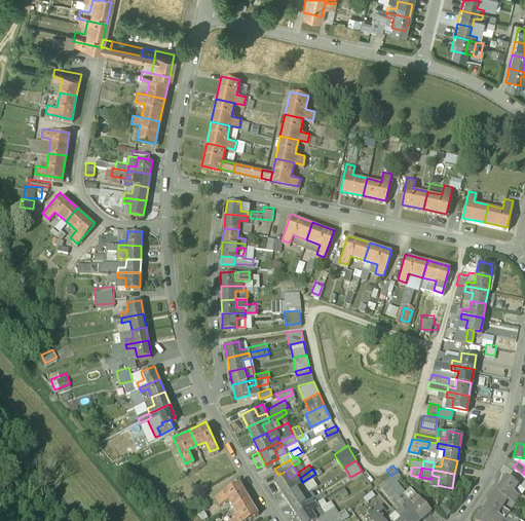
[(278,475),(273,478),(280,490),(300,478),(297,473),(290,478),(286,471),(278,475)]
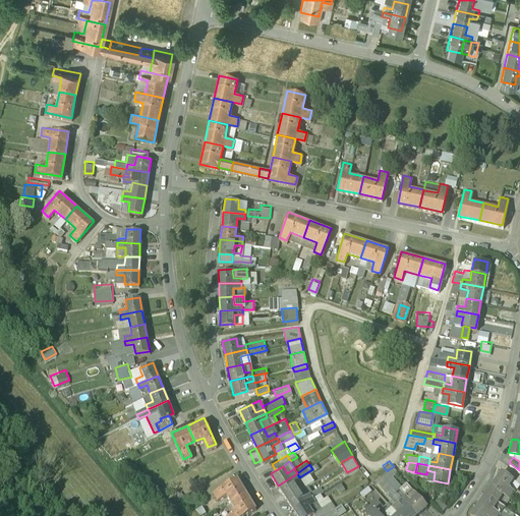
[(515,479),(501,469),(493,480),(511,493),(519,481),(515,479)]
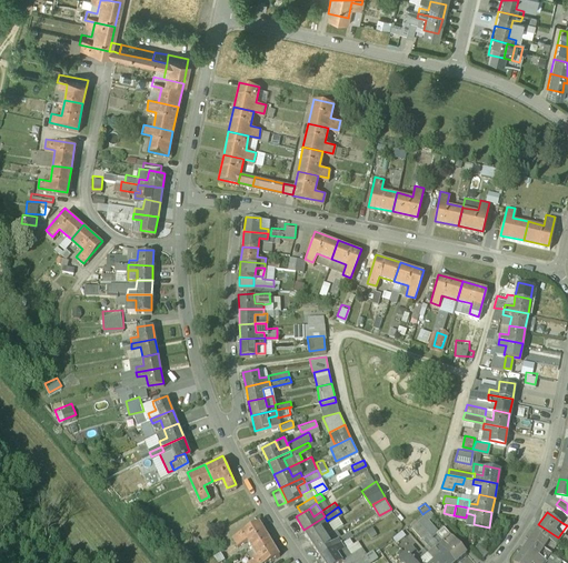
[(428,518),(424,513),(422,514),(418,519),(428,530),(432,534),(437,531),(438,530),(428,518)]
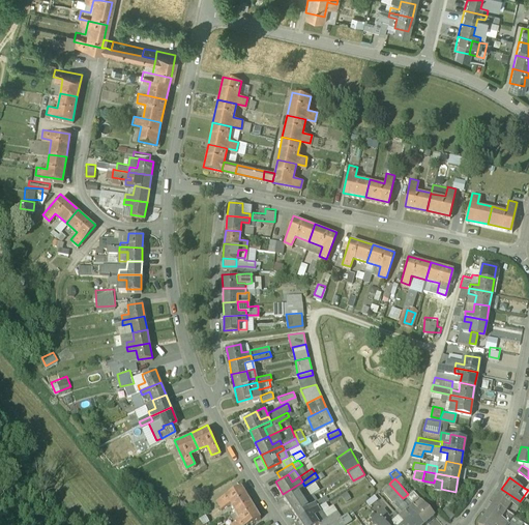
[(441,489),(442,480),(435,478),(433,488),(441,489)]
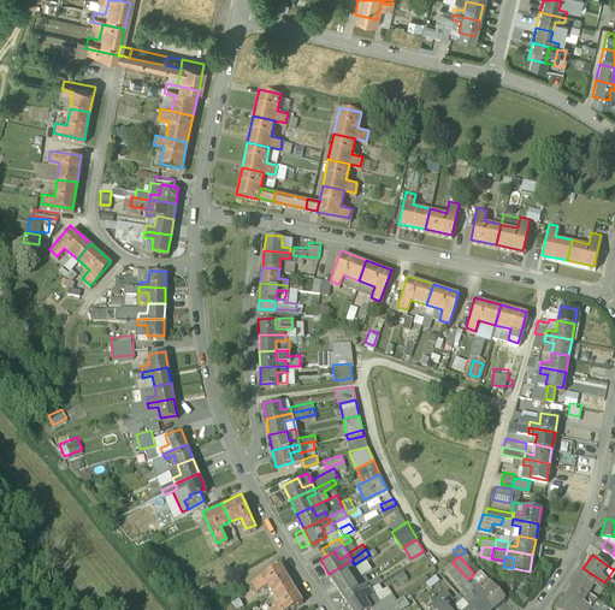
[(352,560),(329,574),(338,587),(353,578),(347,569),(354,564),(352,560)]
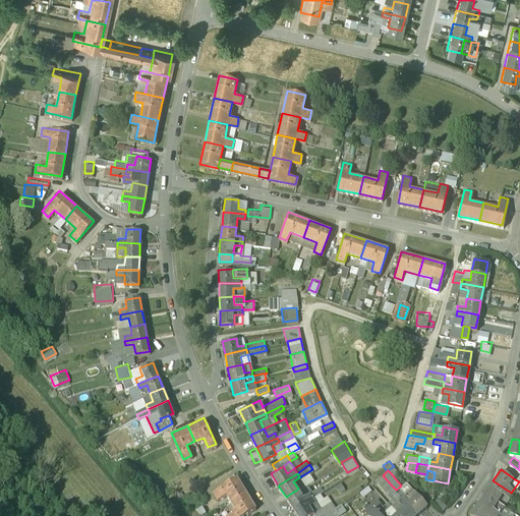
[(236,475),(212,491),(217,498),(226,493),(231,500),(245,491),(236,475)]
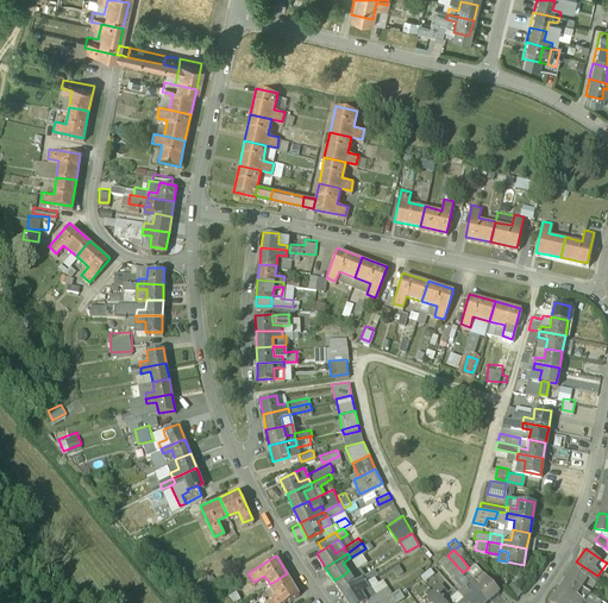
[(453,571),(458,567),(447,556),(440,561),(450,573),(453,571)]
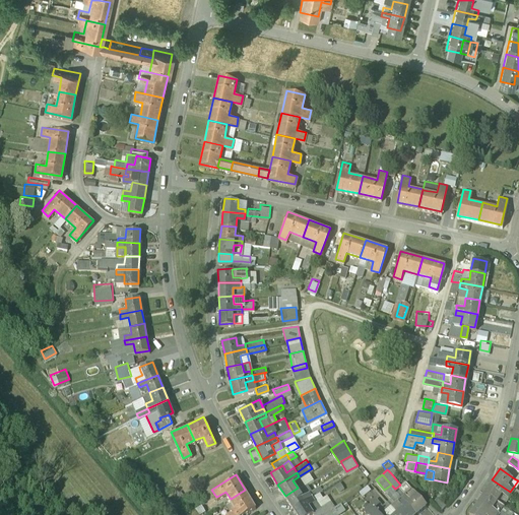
[(405,479),(400,485),(399,486),(404,493),(411,487),(405,479)]
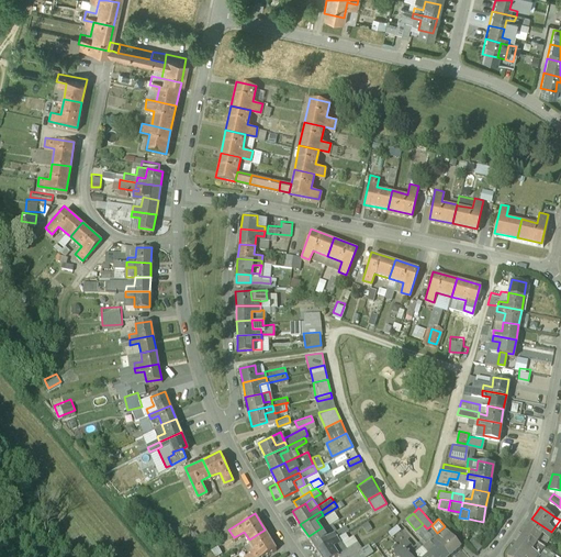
[(551,532),(531,519),(524,531),(536,539),(541,532),(548,537),(551,532)]
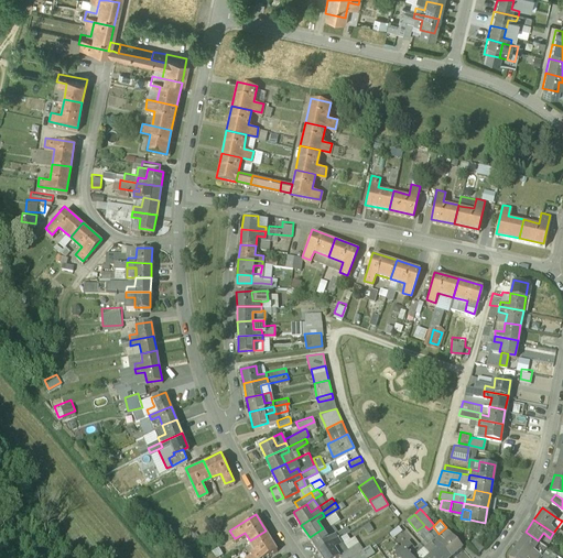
[(398,523),(389,531),(392,535),(401,527),(398,523)]
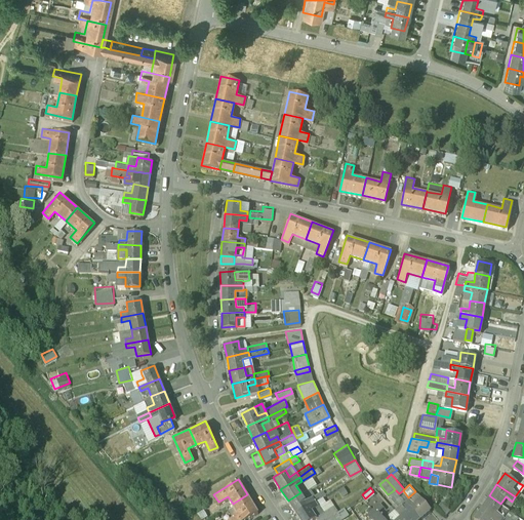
[(307,488),(300,492),(305,500),(312,495),(315,500),(324,493),(321,488),(311,495),(307,488)]
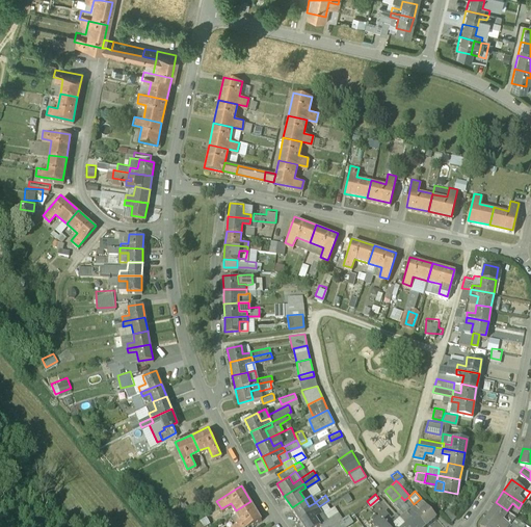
[(406,510),(410,507),(404,500),(400,496),(396,499),(406,510)]
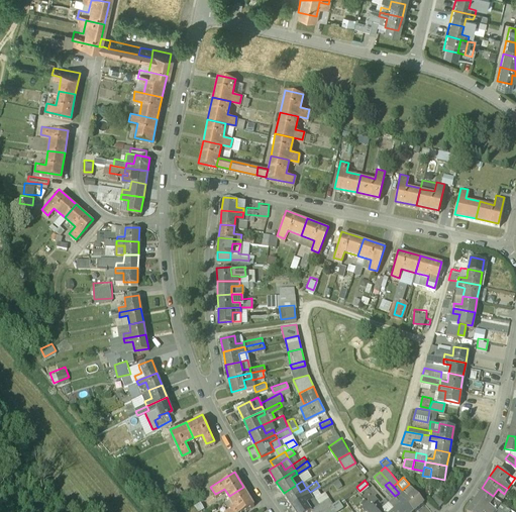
[(402,490),(397,483),(393,486),(399,493),(402,490)]
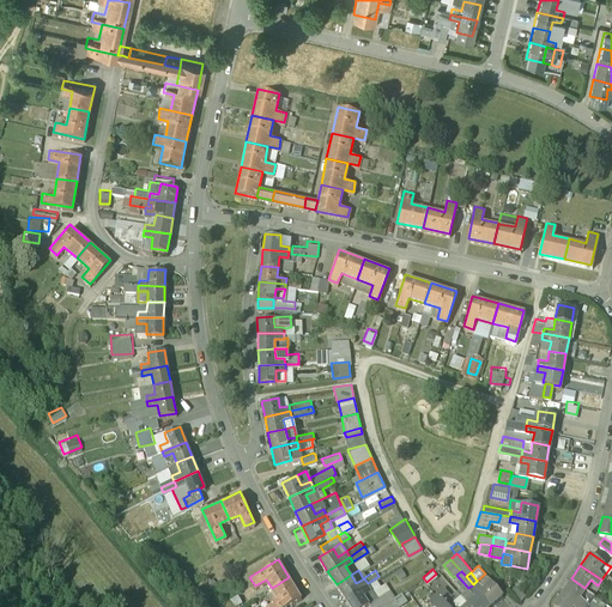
[(485,574),(477,581),(483,588),(491,581),(485,574)]
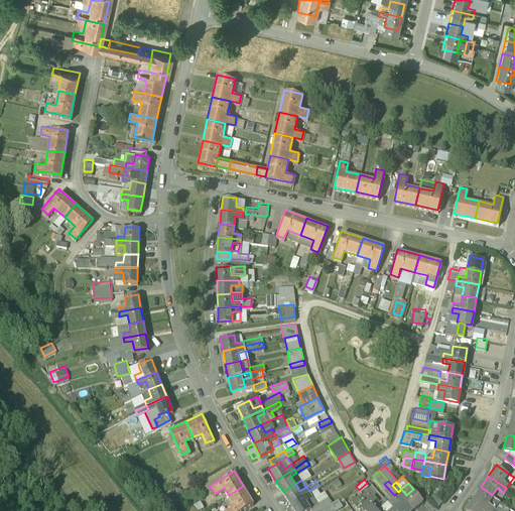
[(299,491),(295,484),(283,492),(290,503),(309,491),(306,487),(299,491)]
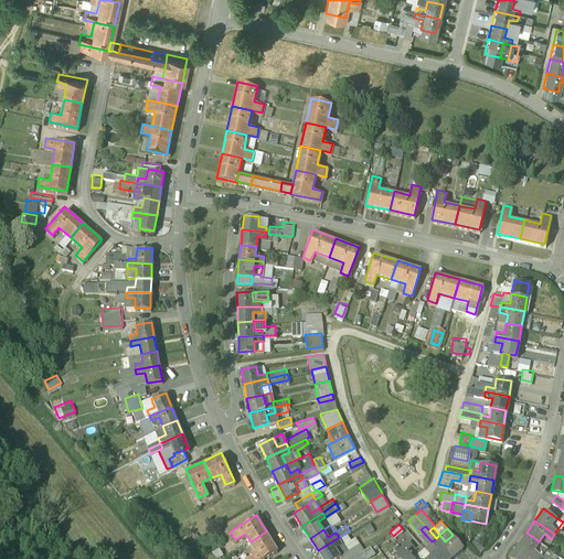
[(266,531),(251,541),(255,550),(245,557),(246,558),(259,558),(277,549),(266,531)]
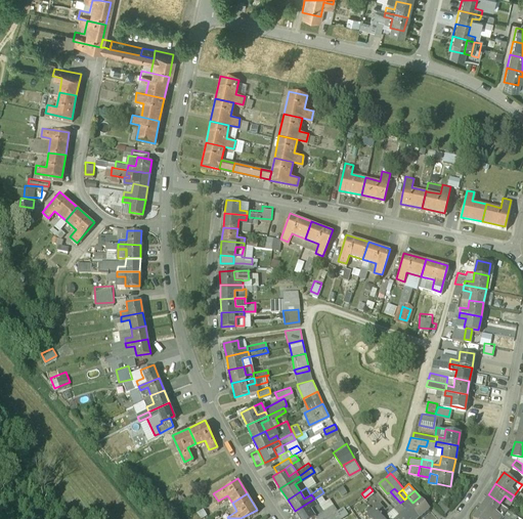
[(321,494),(314,499),(316,503),(317,502),(322,509),(331,504),(327,498),(324,499),(321,494)]
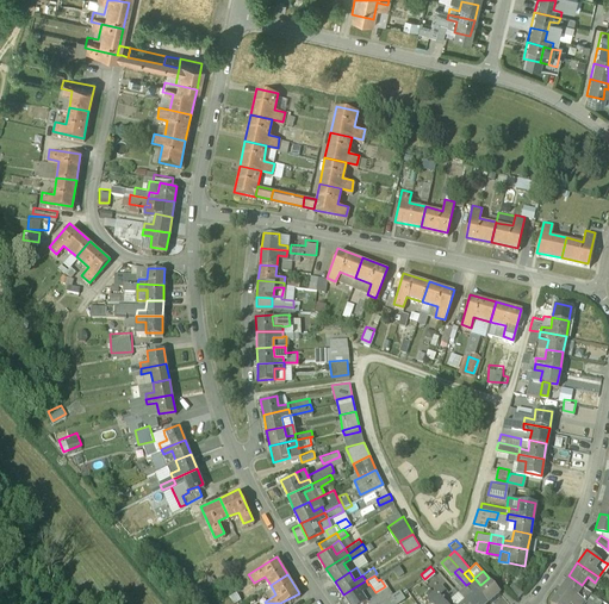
[(582,585),(569,576),(559,589),(580,603),(584,598),(576,593),(582,585)]
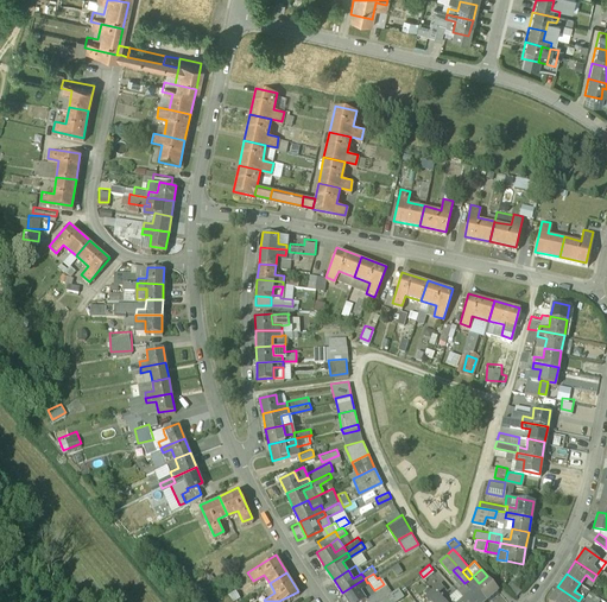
[(487,576),(479,583),(473,576),(469,580),(486,599),(498,588),(487,576)]
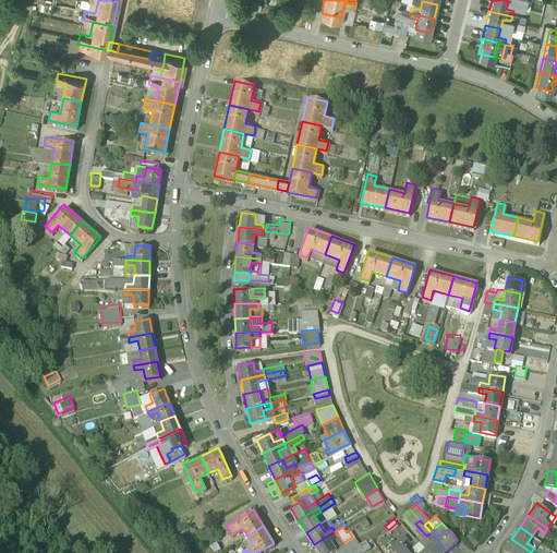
[(335,531),(314,544),(319,552),(328,552),(336,549),(330,541),(337,536),(335,531)]
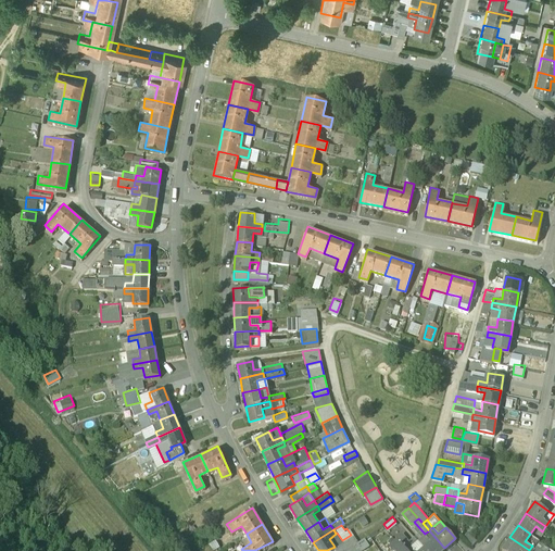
[(420,529),(414,536),(424,547),(430,540),(420,529)]
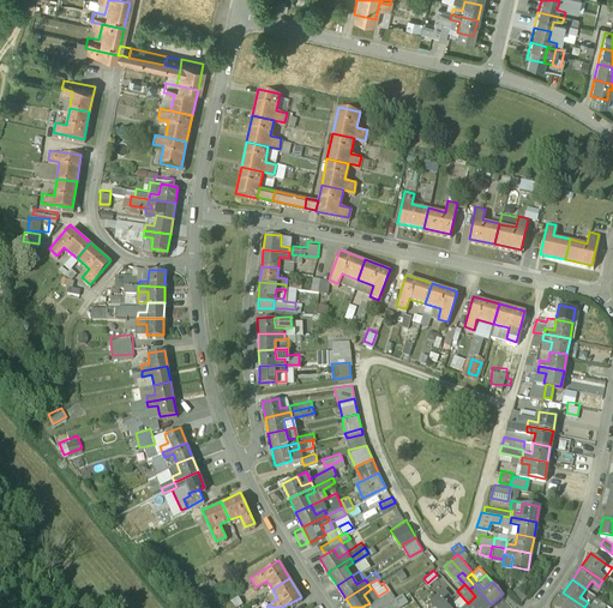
[(487,607),(491,605),(474,585),(469,589),(475,596),(468,603),(472,607),(487,607)]
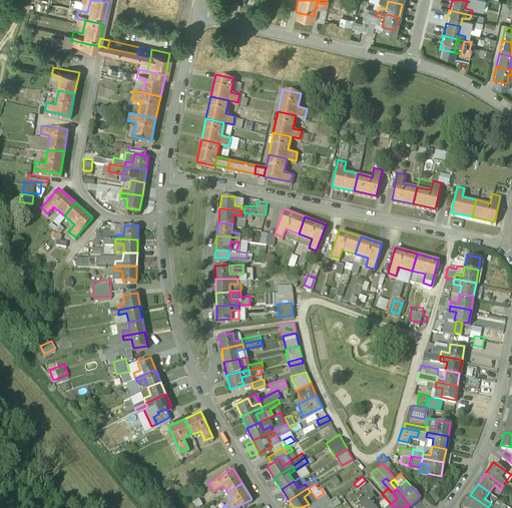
[(370,490),(365,495),(369,500),(376,507),(379,503),(377,501),(378,500),(370,490)]
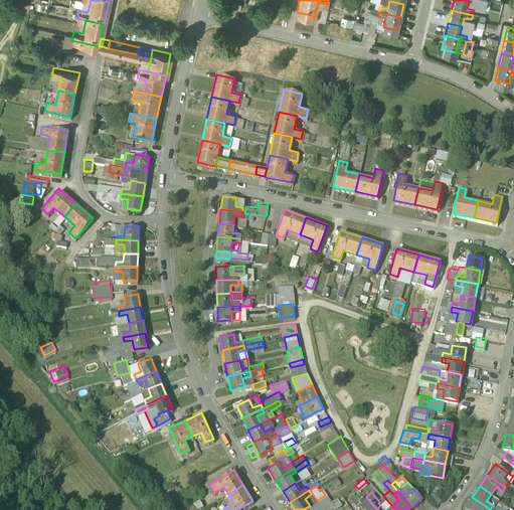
[(311,494),(305,499),(310,506),(317,501),(317,500),(312,493),(311,494)]
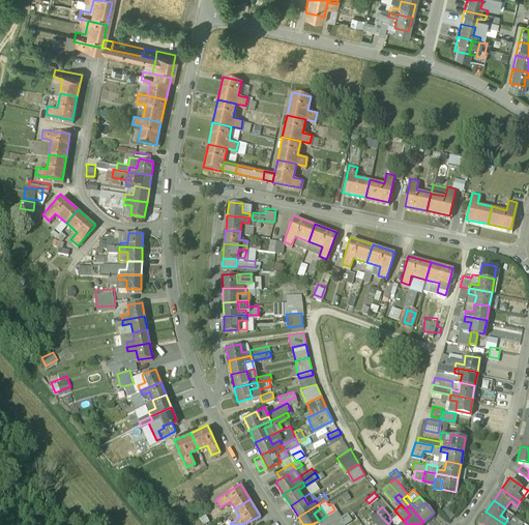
[(336,508),(326,515),(326,516),(319,521),(321,524),(325,524),(332,521),(339,517),(341,515),(336,508)]
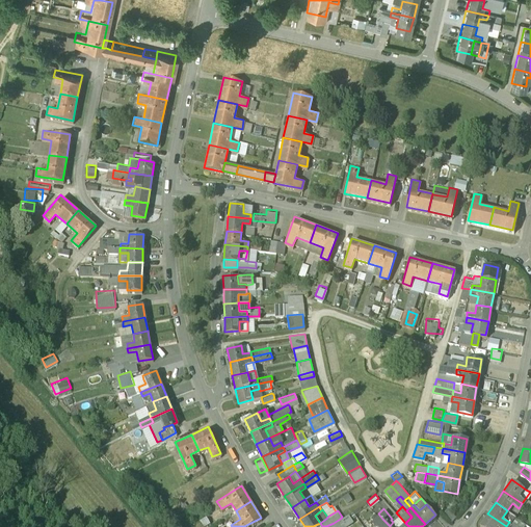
[(349,512),(343,517),(346,523),(353,519),(349,512)]
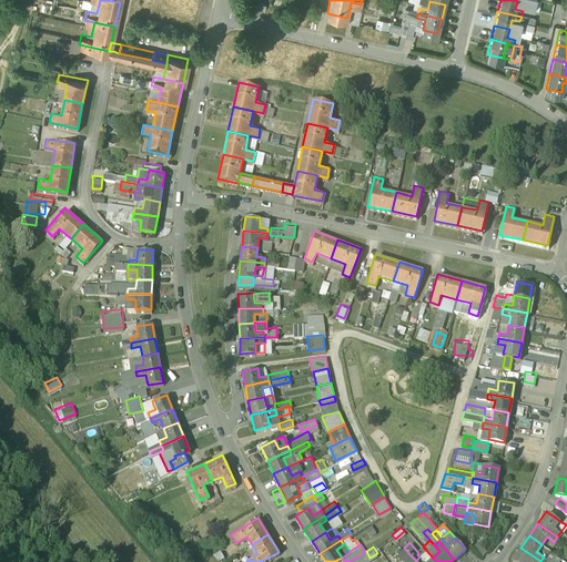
[(404,548),(397,553),(402,559),(408,553),(404,548)]
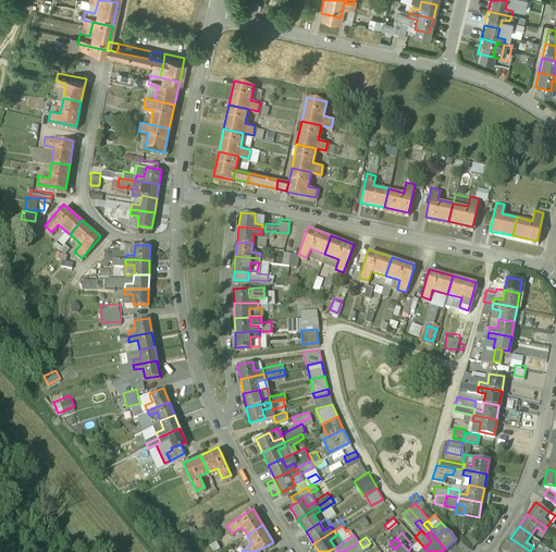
[(529,551),(530,551),(510,538),(503,550),(504,551),(519,551),(520,551),(521,551),(529,551)]
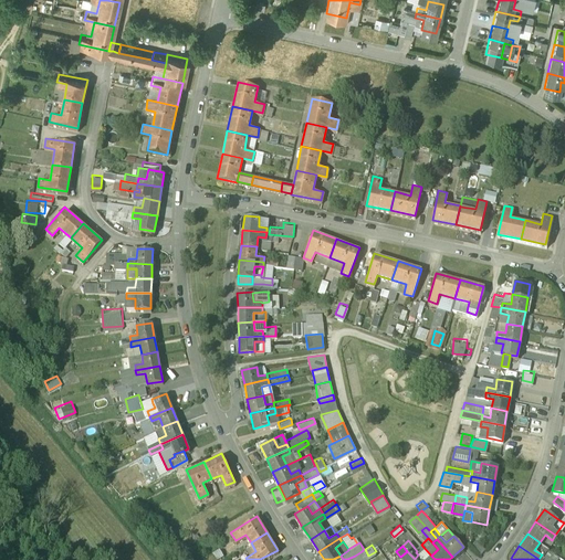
[(544,555),(539,559),(564,559),(564,558),(550,547),(544,555)]
